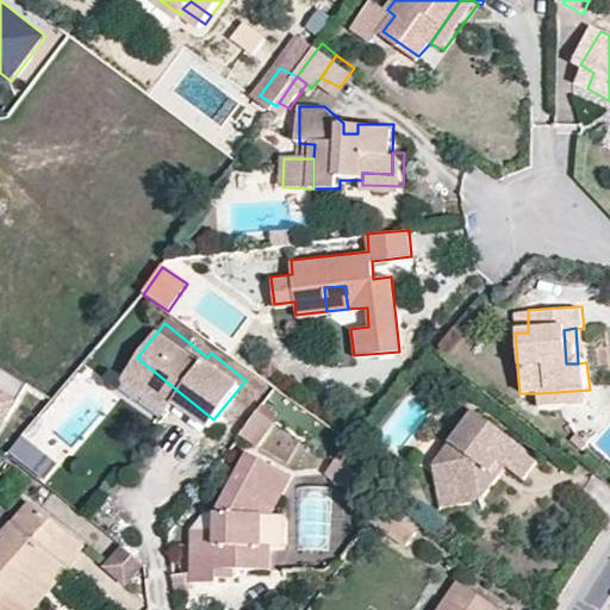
[(173,405),(182,394),(137,358),(129,368),(173,405)]
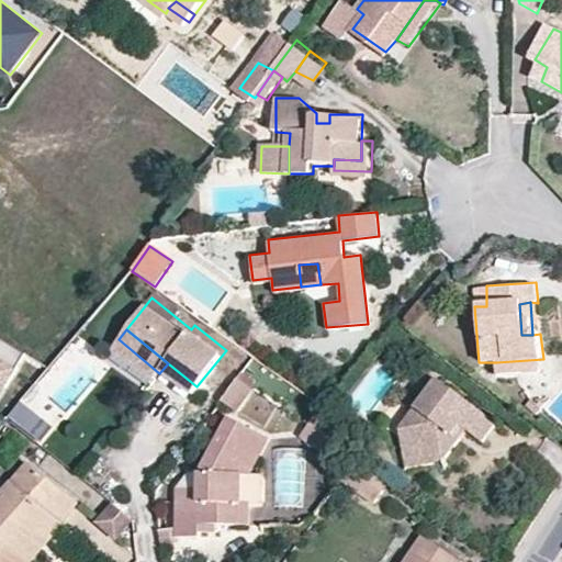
[(0,378),(11,384),(31,352),(0,333),(0,378)]
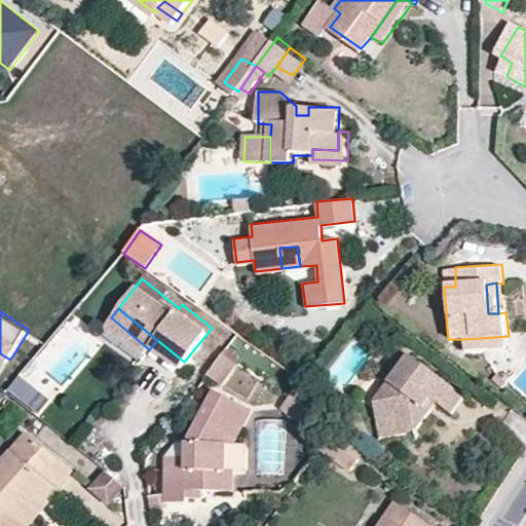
[(509,336),(464,339),(466,357),(511,353),(509,336)]
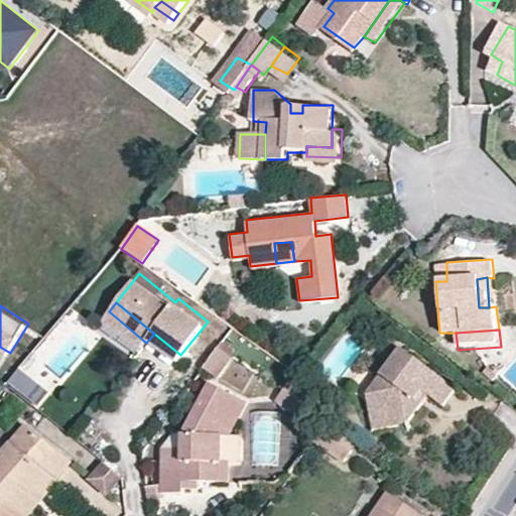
[(221,343),(206,364),(219,372),(234,353),(221,343)]
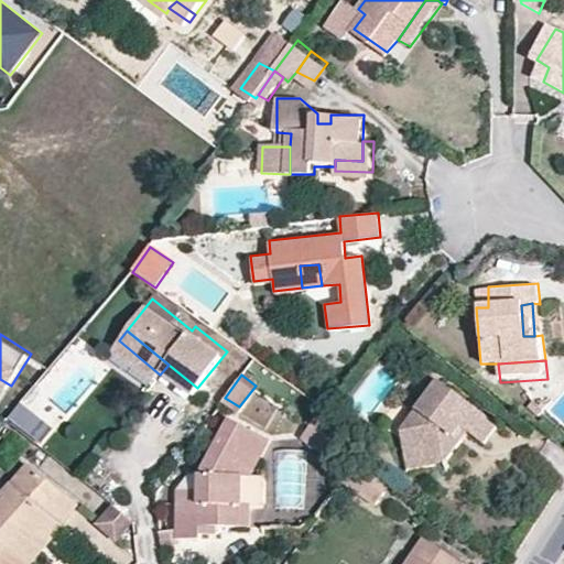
[(0,400),(1,401),(11,386),(0,379),(0,400)]
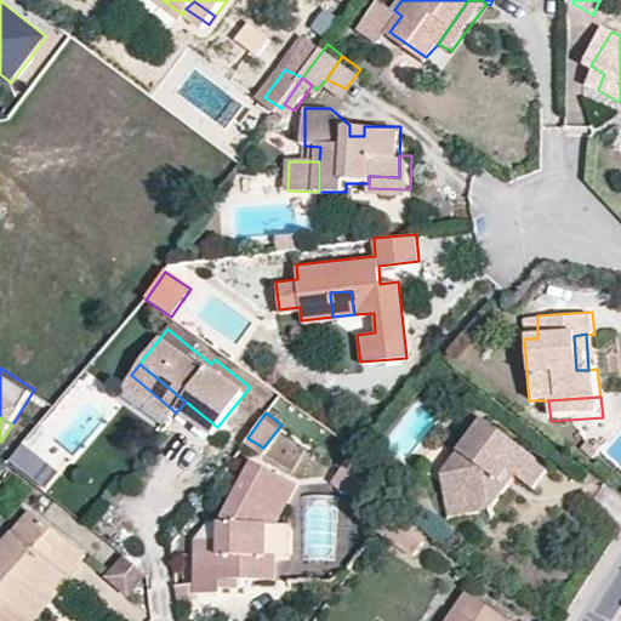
[(510,468),(518,476),(530,482),(540,466),(480,419),(445,466),(454,505),(486,500),(496,508),(507,491),(501,482),(510,468)]
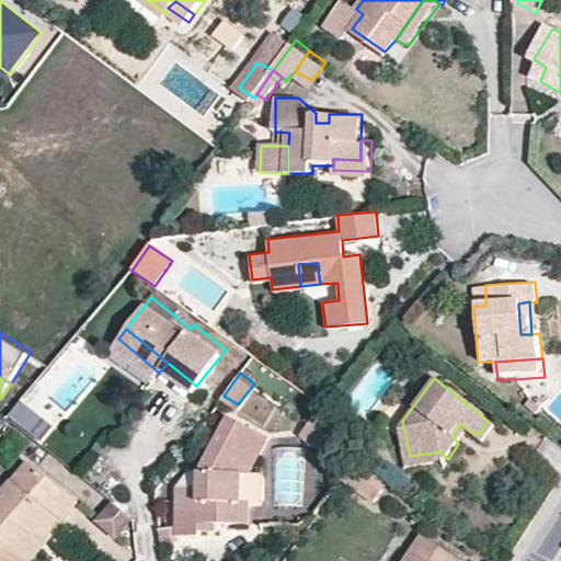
[(22,403),(12,415),(42,439),(53,426),(22,403)]
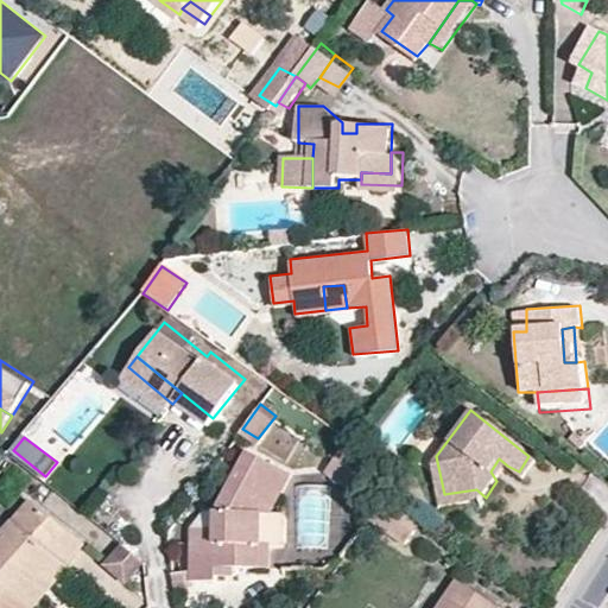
[(346,443),(335,456),(350,467),(359,454),(346,443)]
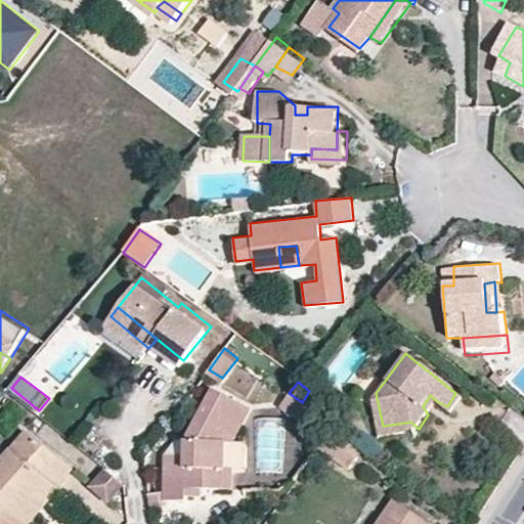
[(222,435),(246,404),(224,388),(191,434),(190,450),(173,450),(172,490),(172,494),(187,495),(188,482),(219,484),(222,435)]
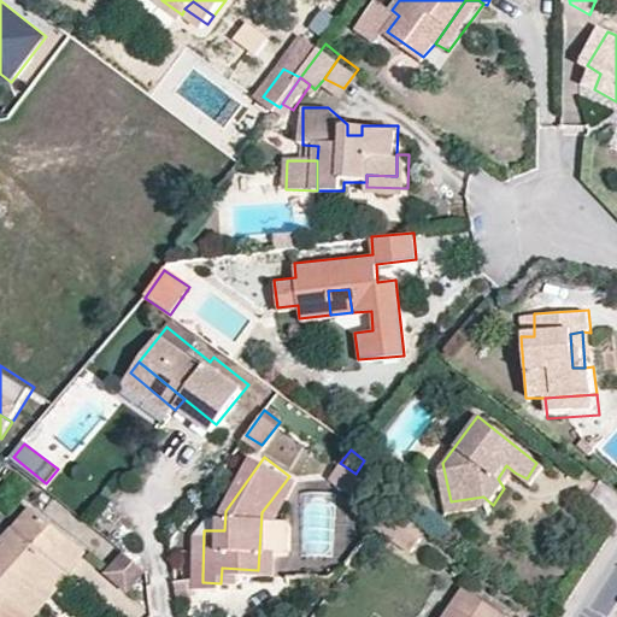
[(366,505),(377,492),(356,474),(340,463),(329,479),(366,505)]
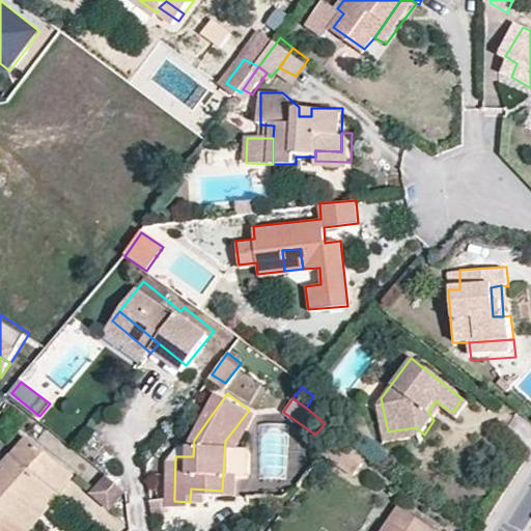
[(388,431),(381,398),(372,406),(380,442),(411,438),(416,427),(388,431)]
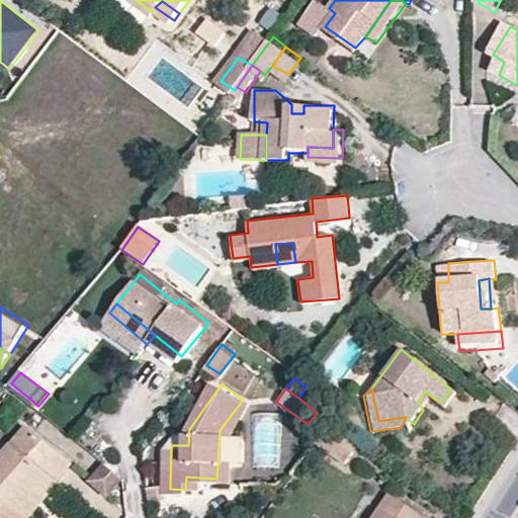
[(423,410),(432,397),(425,391),(418,402),(423,410)]
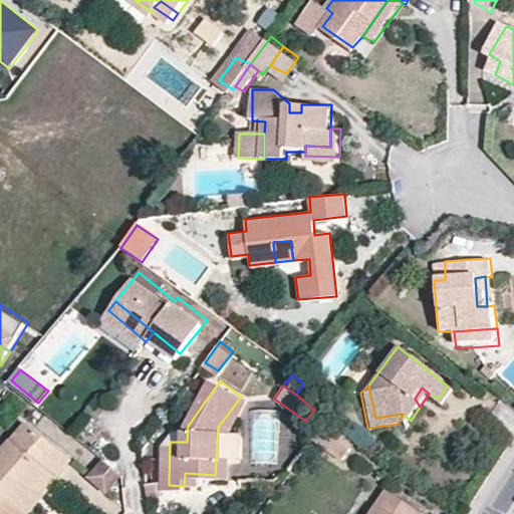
[(248,402),(241,397),(218,427),(215,475),(228,476),(229,456),(236,458),(244,452),(246,435),(239,428),(227,430),(248,402)]
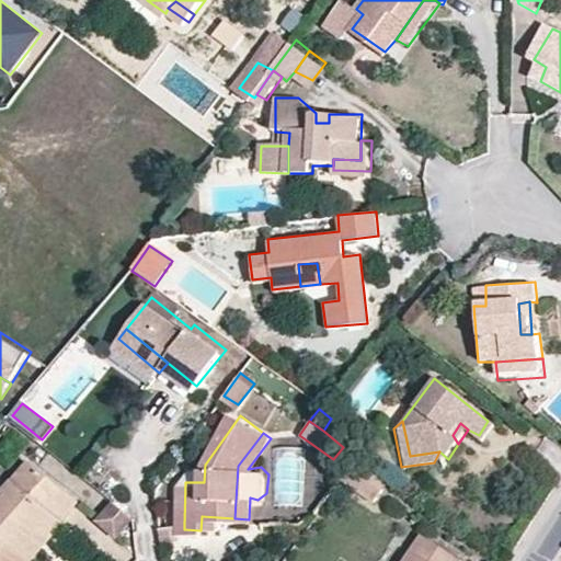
[(12,560),(54,506),(65,514),(78,494),(29,455),(0,491),(0,558),(3,560),(12,560)]
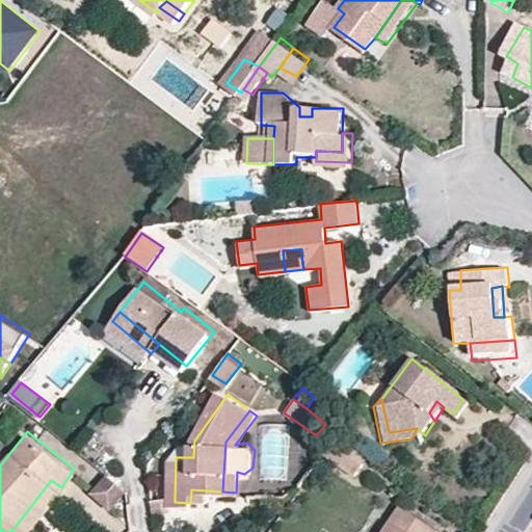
[(362,464),(331,443),(322,455),(352,477),(362,464)]
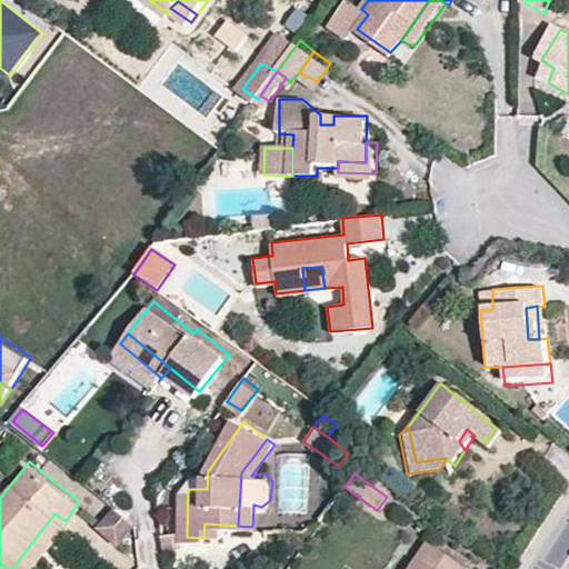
[(125,543),(139,525),(120,509),(105,528),(125,543)]
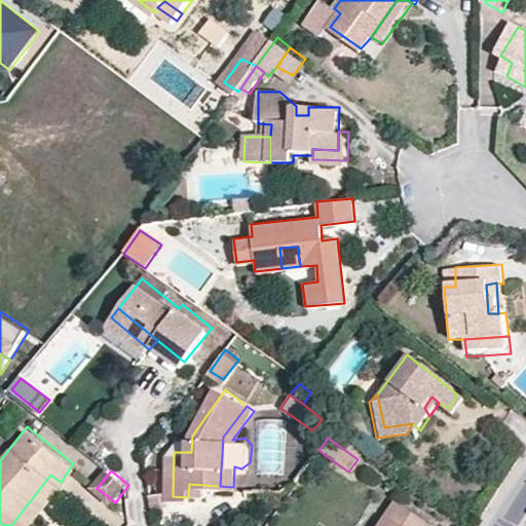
[(30,525),(63,484),(61,482),(50,475),(11,525),(30,525)]
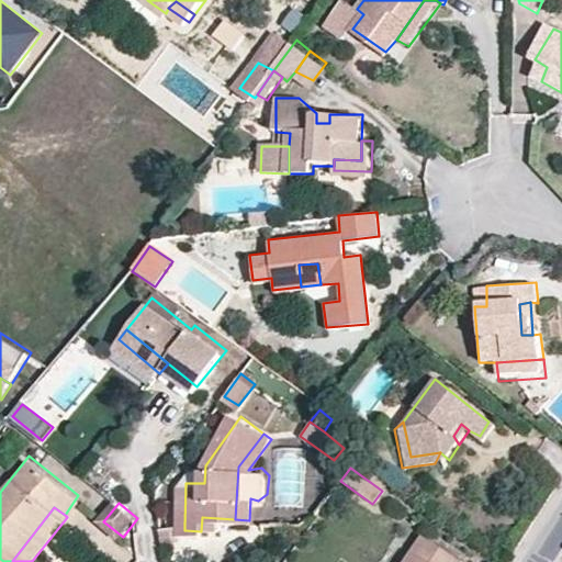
[(165,540),(184,530),(184,526),(165,528),(165,540)]
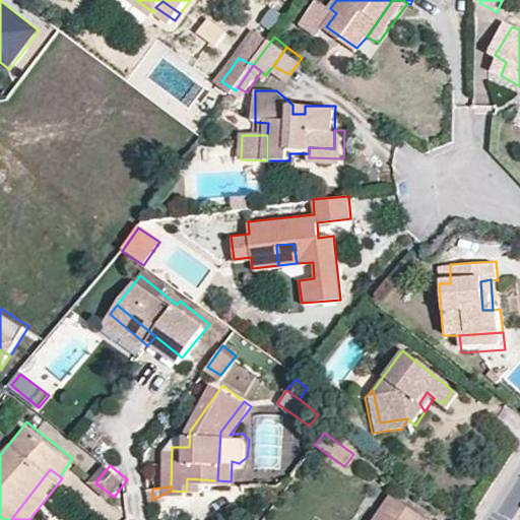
[(420,519),(388,498),(374,519),(420,519)]
